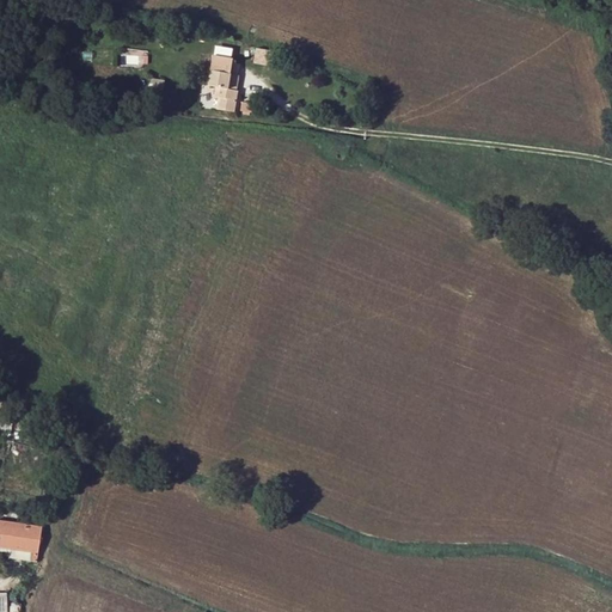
[(206,86),(215,89),(237,92),(239,78),(230,75),(232,61),(212,56),(206,86)]
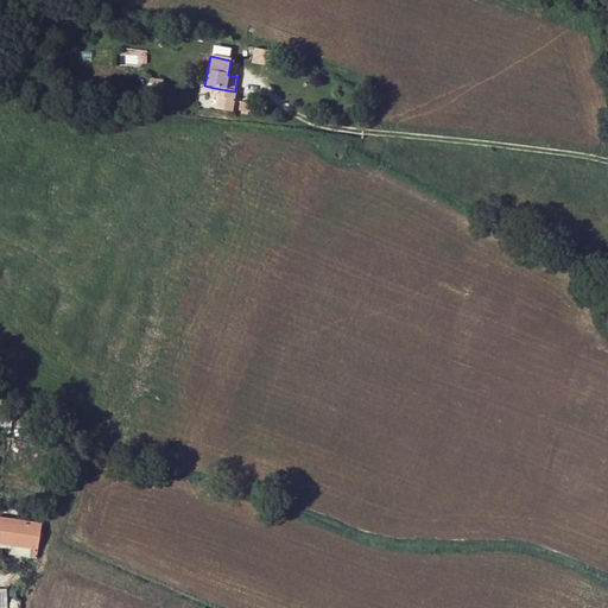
[(162,97),(163,80),(150,78),(147,96),(162,97)]
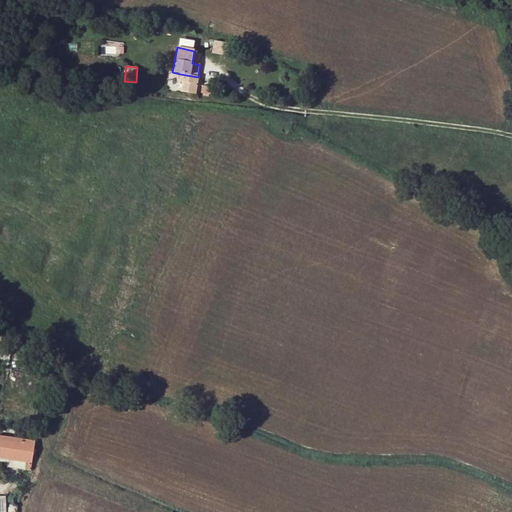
[(198,77),(180,74),(179,82),(182,83),(181,87),(181,92),(195,94),(198,77)]
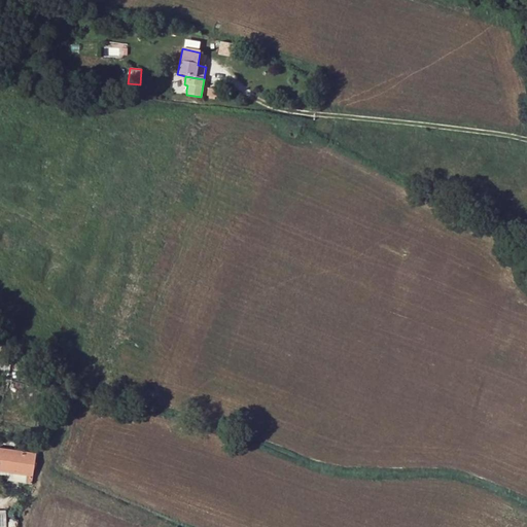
[(207,96),(216,97),(217,90),(208,88),(207,96)]
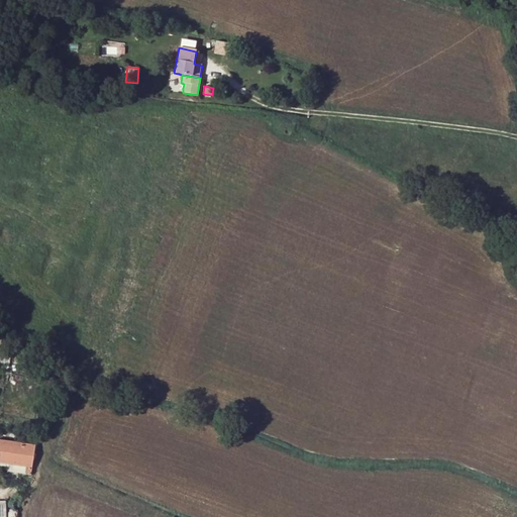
[(0,461),(8,463),(31,468),(34,446),(0,440),(0,461)]
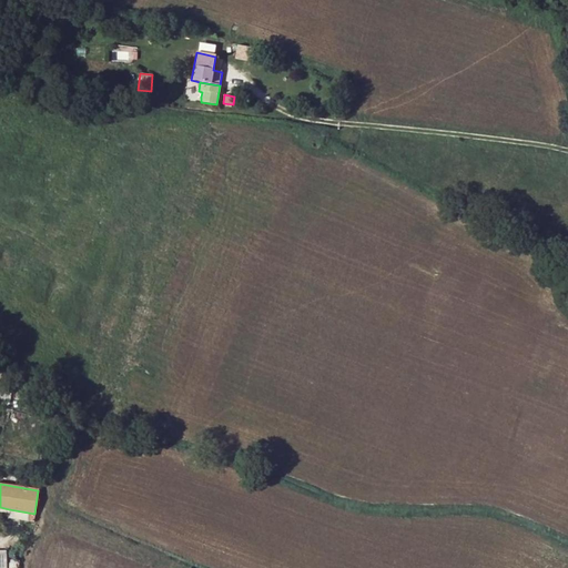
[(33,523),(34,514),(9,509),(7,519),(33,523)]
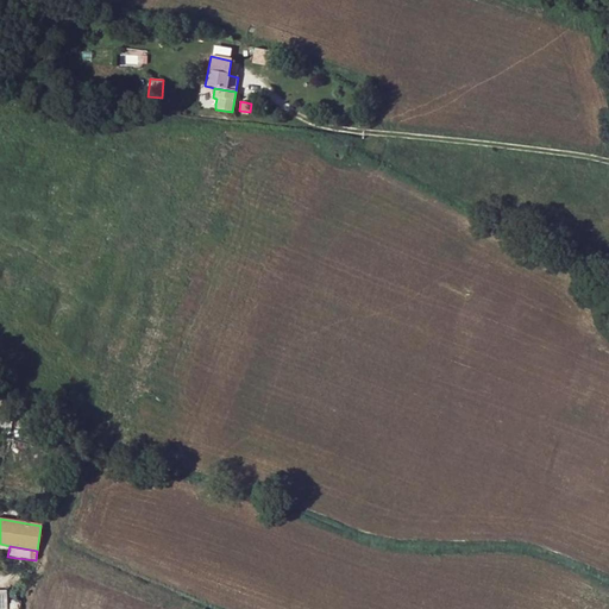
All buildings are outlined.
